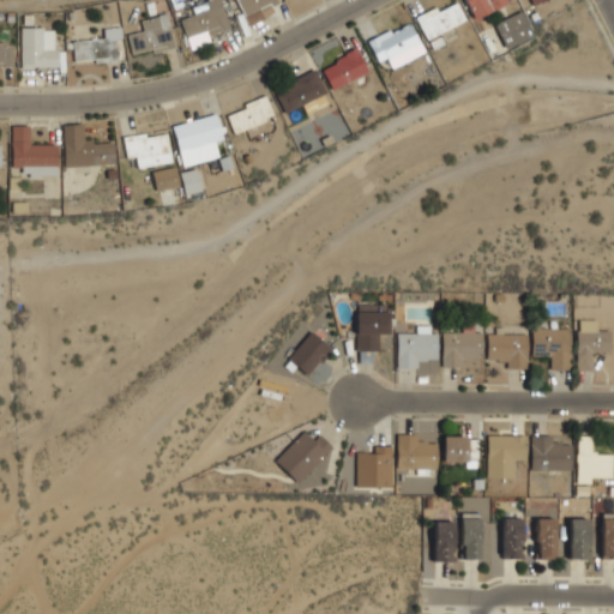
[(229,29),(220,0),(206,0),(193,5),(196,14),(181,19),(190,49),(211,42),(209,36),(229,29)]
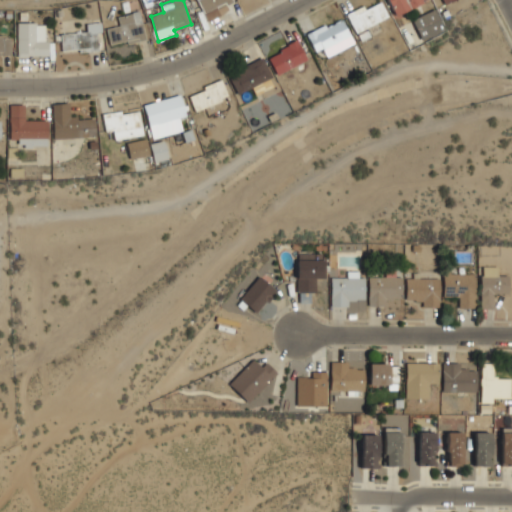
[(234,6),(230,0),(196,0),(206,19),(234,6)]
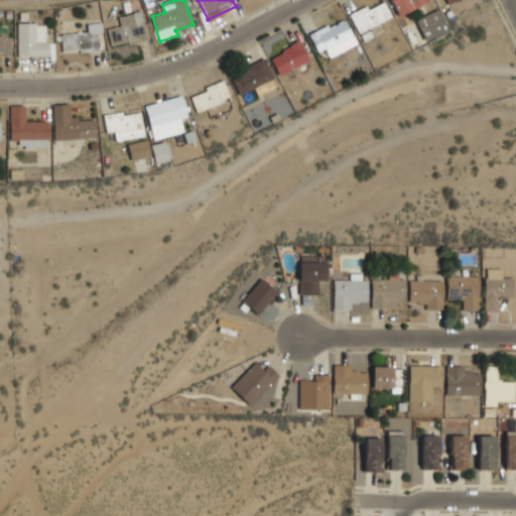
[(389,0),(398,16),(429,0),(389,0)]
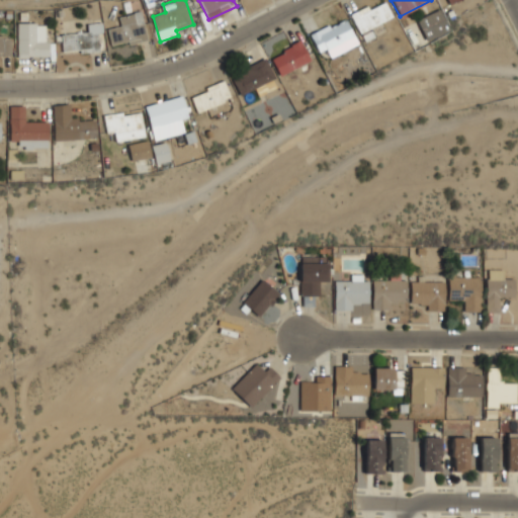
[(369,28),(392,17),(384,2),(369,9),(368,5),(350,13),(363,41),(373,36),(369,28)]
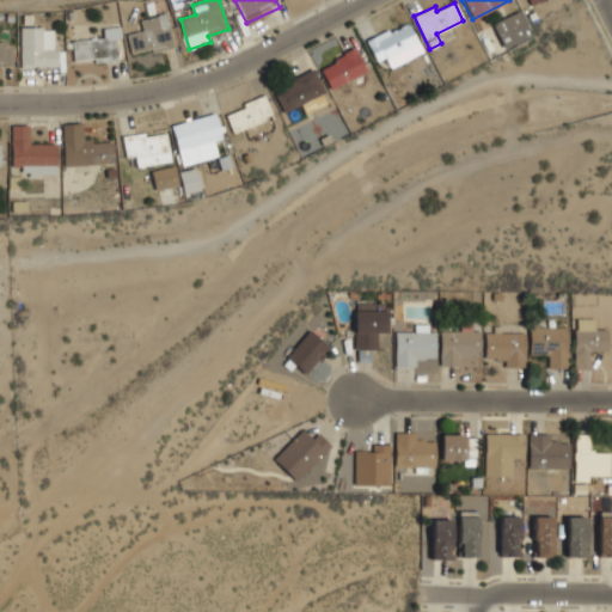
[(521,11),(493,23),(503,48),(532,36),(521,11)]
